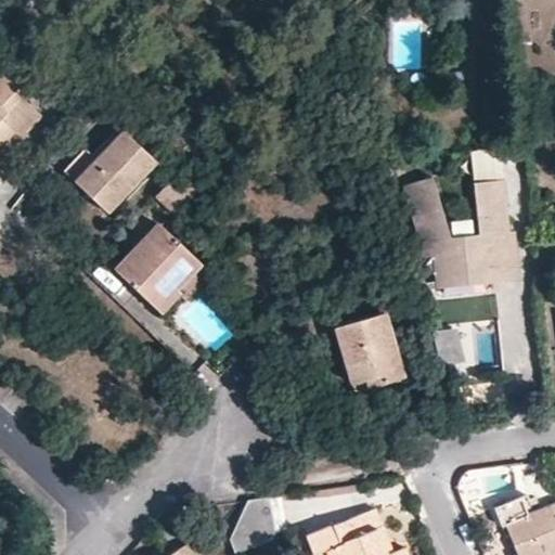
[(0,145),(5,150),(18,134),(22,138),(42,114),(16,90),(17,89),(1,74),(0,75),(0,145)]
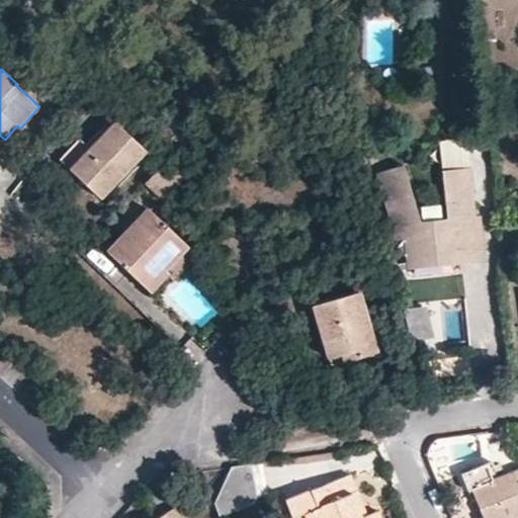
[(116,122),(94,147),(85,138),(62,163),(102,199),(147,150),(116,122)]
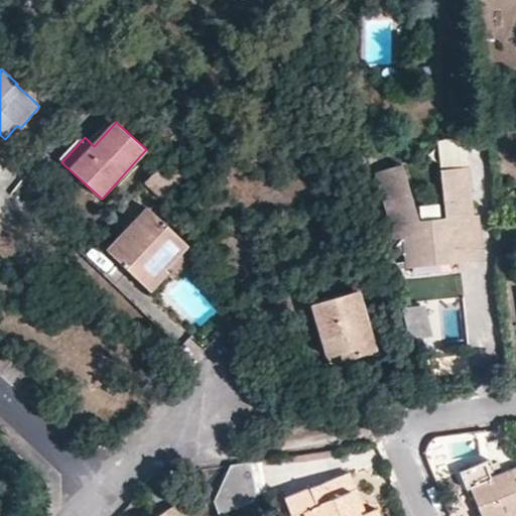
[(436,141),(439,169),(468,166),(465,135),(436,141)]
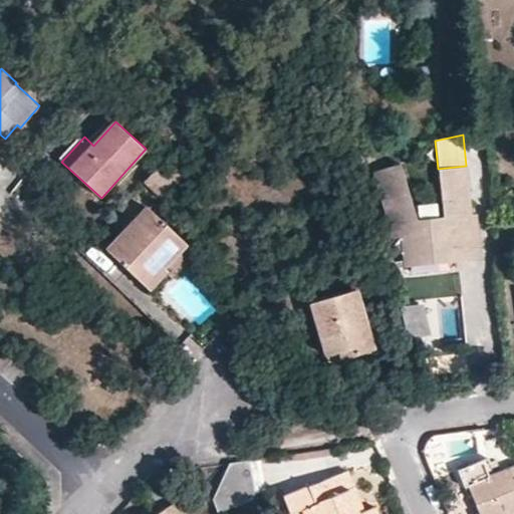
[(473,232),(471,214),(466,166),(438,169),(443,217),(417,220),(400,164),(372,172),(394,241),(401,240),(403,262),(458,257),(456,234),(473,232)]
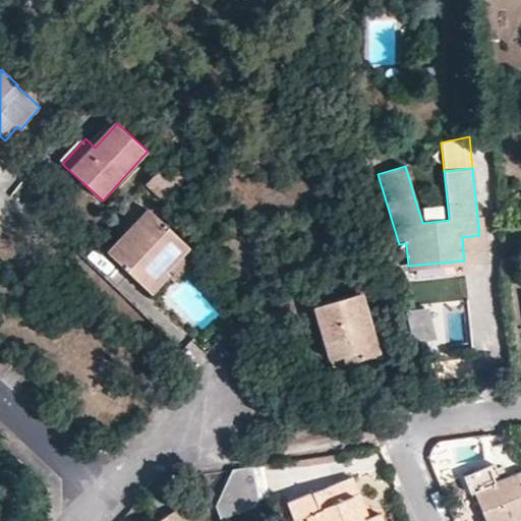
[(164,200),(174,186),(159,175),(149,189),(164,200)]
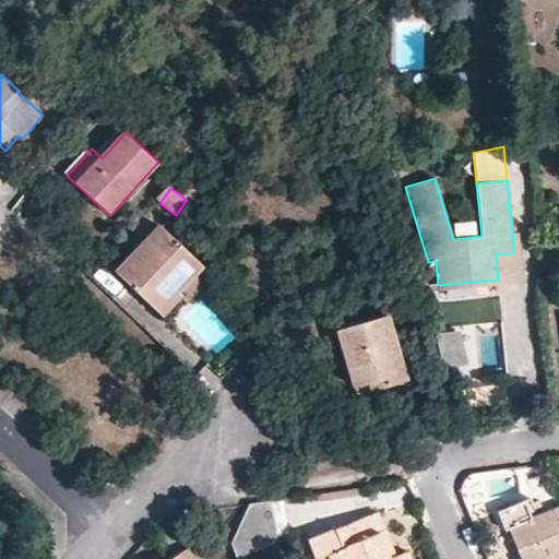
[(119,274),(162,311),(180,290),(203,264),(162,227),(119,274)]
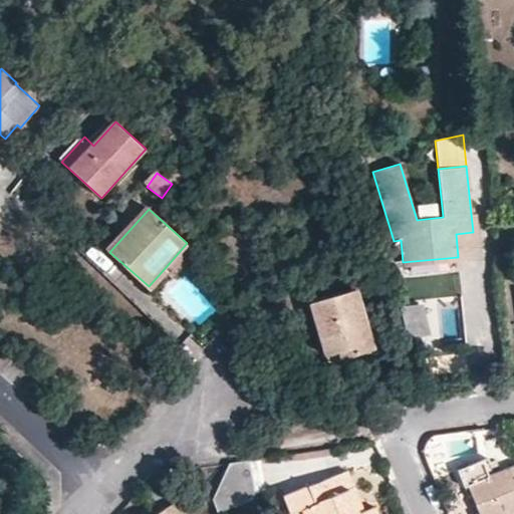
[(477,213),(471,214),(473,232),(456,234),(458,257),(403,262),(404,267),(482,259),(477,213)]
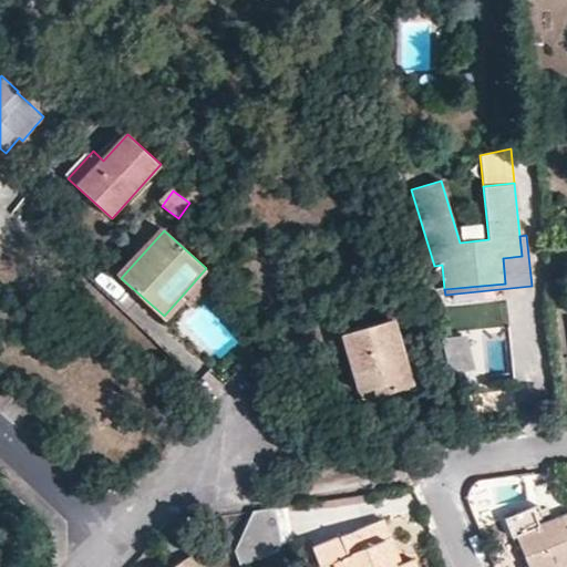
[(218,279),(206,268),(183,295),(194,305),(218,279)]
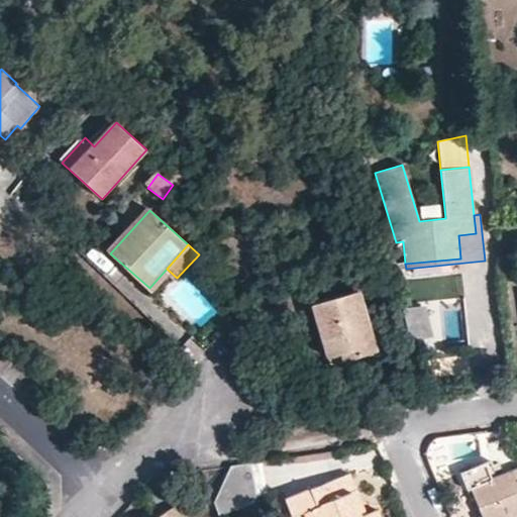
[(327,357),(339,354),(355,349),(357,356),(375,351),(357,291),(312,304),(327,357)]
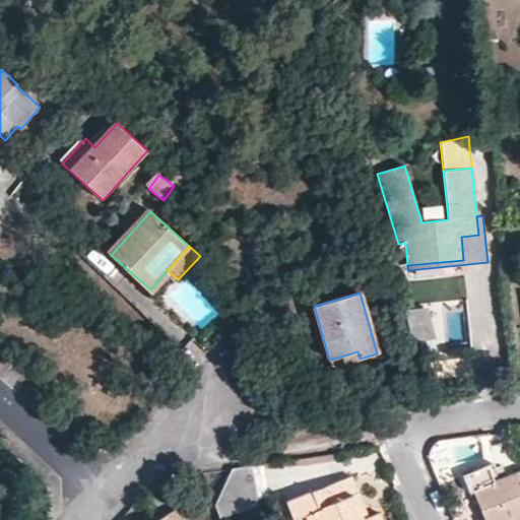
[(499,349),(498,295),(469,296),(470,349),(499,349)]
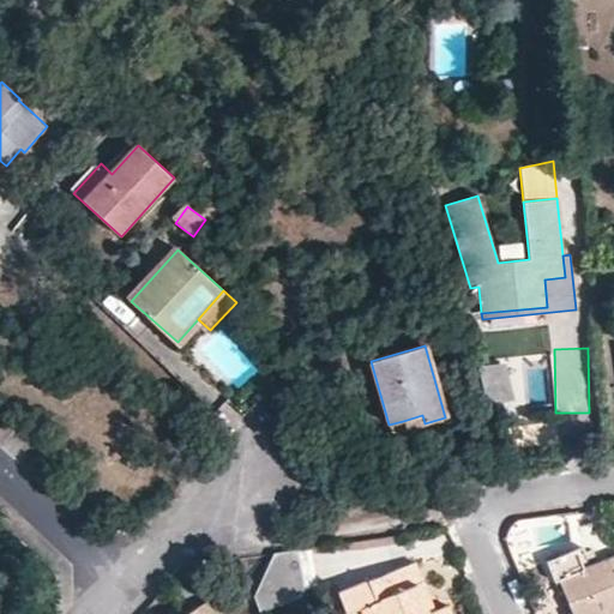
[(506,362),(477,366),(487,403),(515,401),(506,362)]
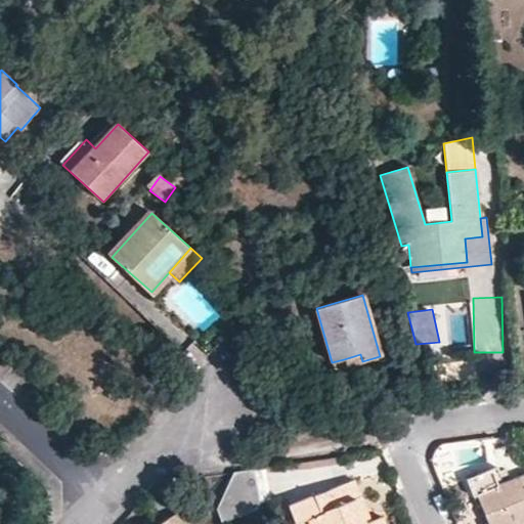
[(346,366),(362,361),(360,354),(344,359),(346,366)]
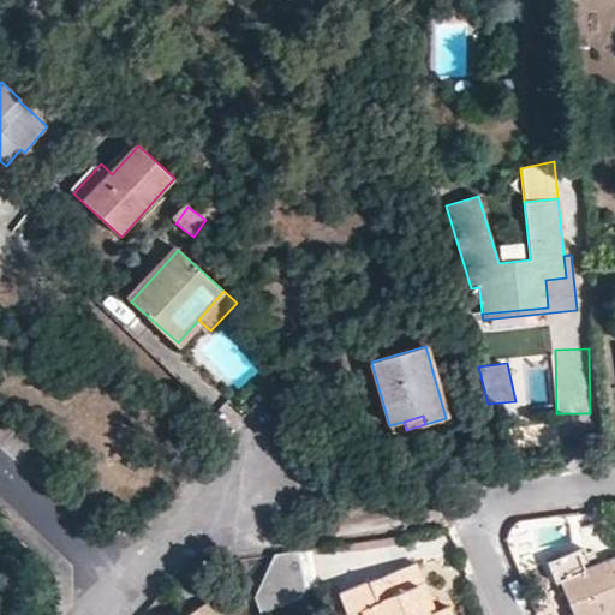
[(399,545),(398,537),(348,543),(350,551),(399,545)]
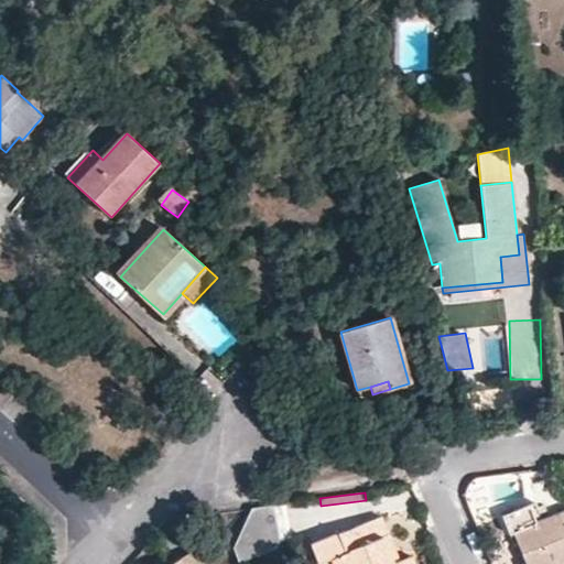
[(561,563),(563,563),(563,510),(542,520),(535,501),(501,516),(509,535),(513,533),(525,563),(561,563)]
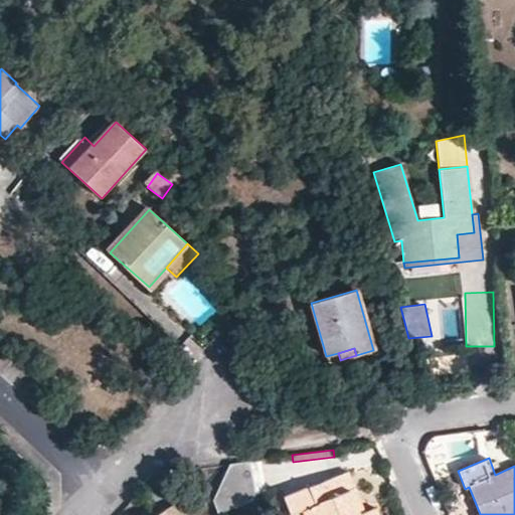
[(249,461),(229,464),(212,500),(218,514),(258,499),(249,461)]
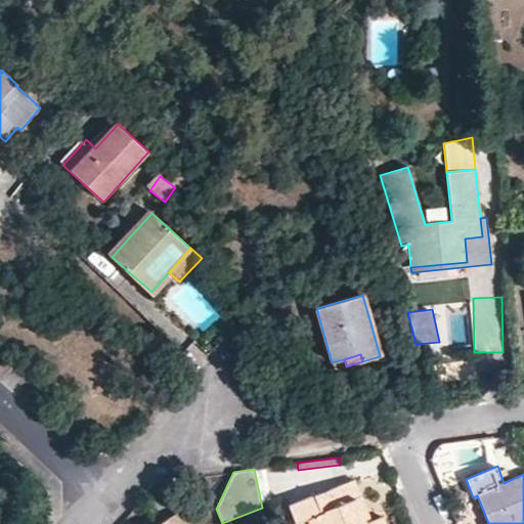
[(355,498),(361,496),(354,479),(288,506),(294,523),(385,523),(383,516),(372,521),(365,523),(355,498)]
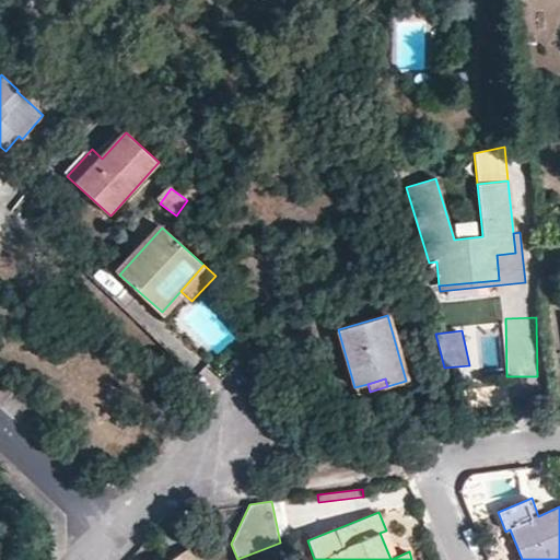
[(397,557),(386,531),(380,533),(391,559),(397,557)]
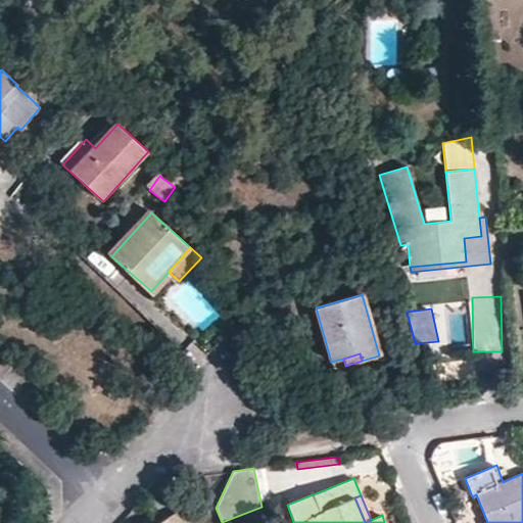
[(188,522),(180,510),(157,522),(188,522)]
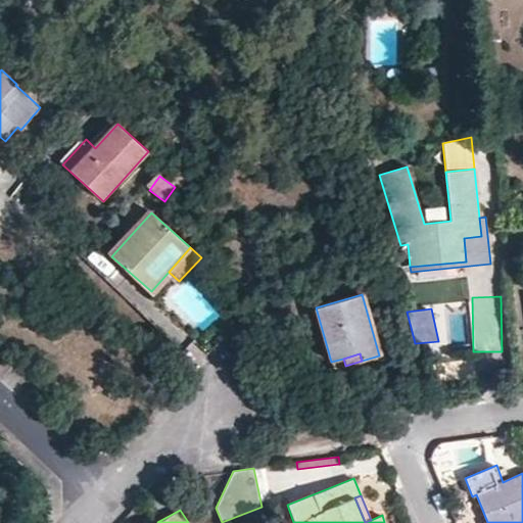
All buildings are outlined.
